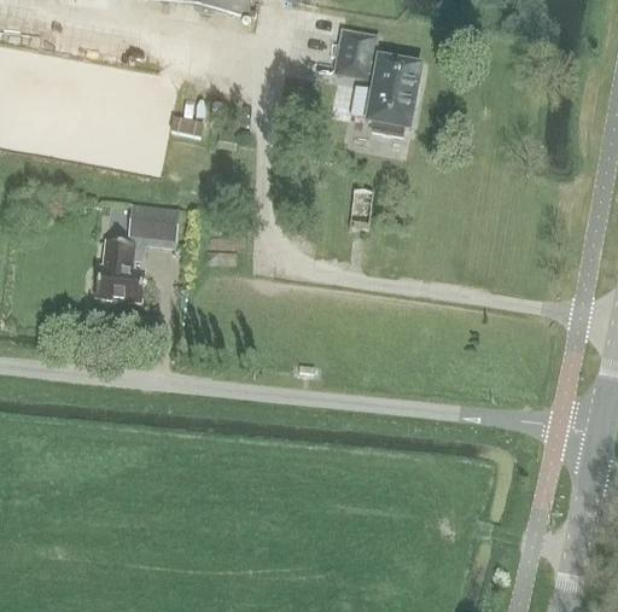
[(180,0),(248,13),(249,6),(249,0),(180,0)]
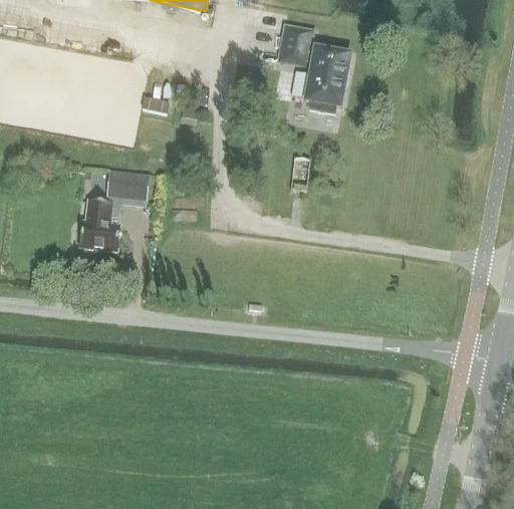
[(309,107),(335,112),(336,104),(338,105),(340,105),(340,104),(343,89),(343,87),(344,83),(346,72),(346,70),(349,55),(349,54),(348,53),(348,54),(317,48),(315,47),(315,49),(316,49),(315,52),(309,51),(312,31),(286,26),(280,59),(306,63),(307,60),(313,62),(313,64),(312,64),(312,66),(310,79),(310,81),(309,81),(309,82),(307,97),(306,97),(306,99),(308,99),(310,100),(309,107)]
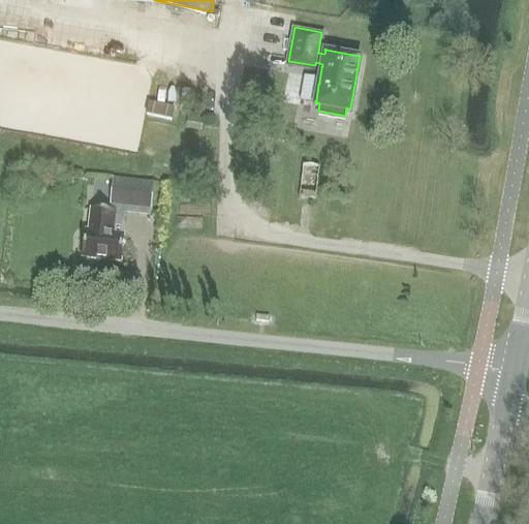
[(149,99),(147,112),(170,117),(174,104),(149,99)]
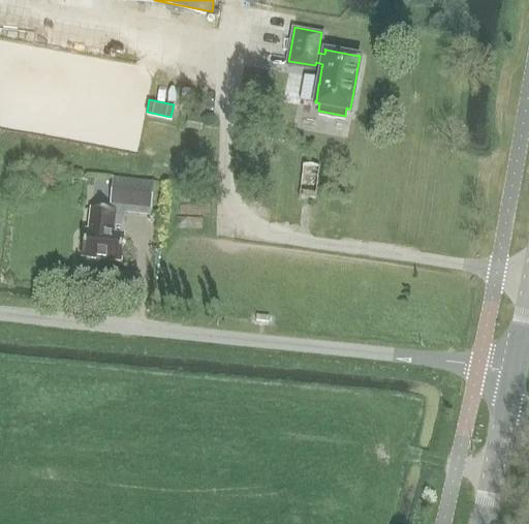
[(320,162),(303,159),(299,195),(316,197),(320,162)]
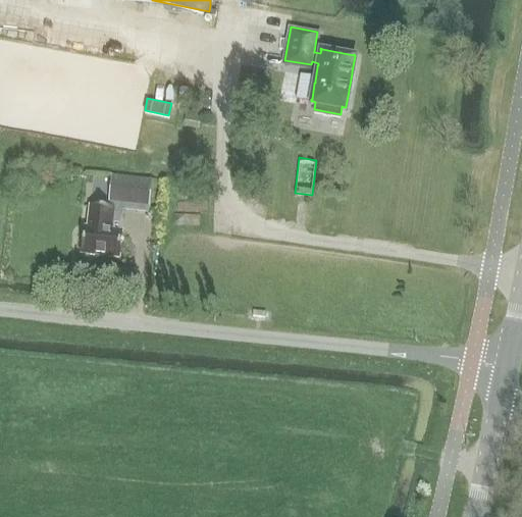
[(111,172),(108,201),(121,202),(149,205),(152,176),(111,172)]
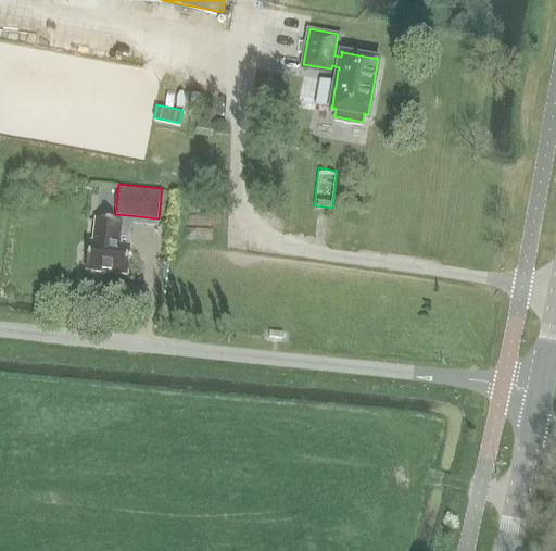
[(90,239),(88,267),(127,271),(129,243),(116,241),(117,233),(121,233),(121,227),(127,227),(129,215),(115,214),(115,218),(96,216),(93,239),(90,239)]
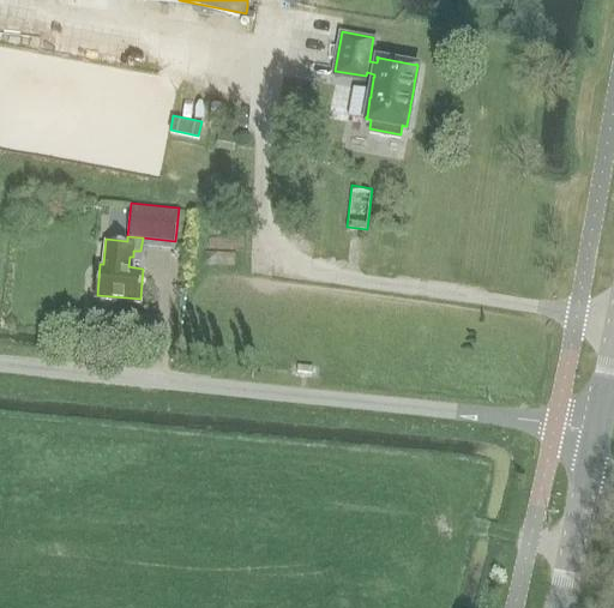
[(314,350),(315,337),(305,336),(304,349),(314,350)]
